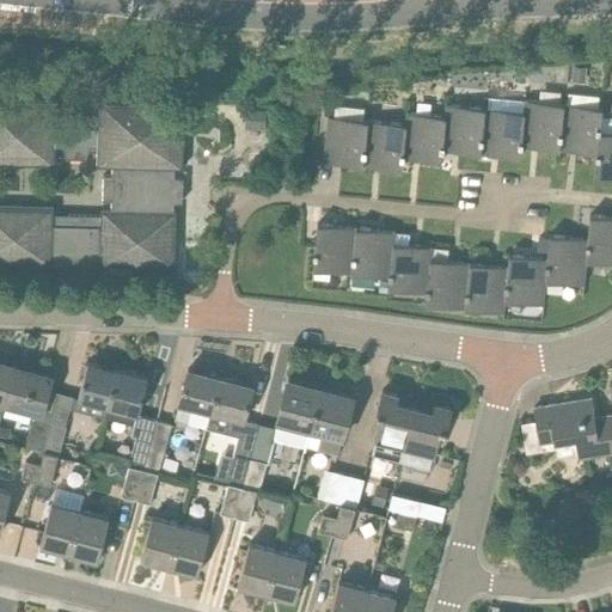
[(571,81),(586,83),(587,68),(573,67),(571,81)]
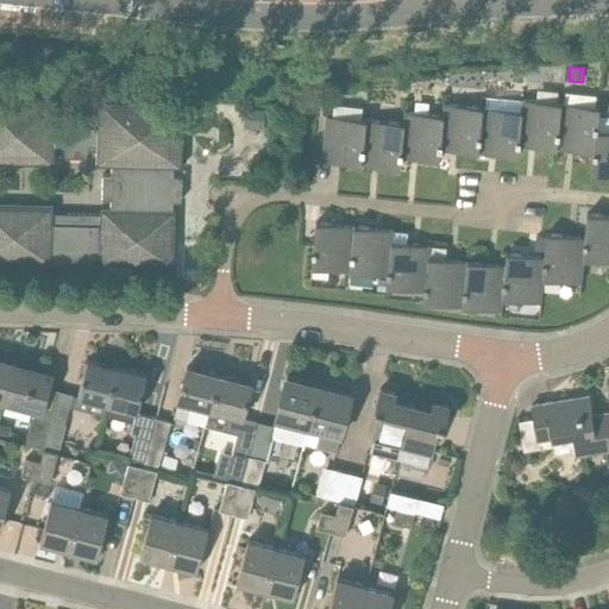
[(512,82),(522,82),(523,71),(513,70),(512,82)]
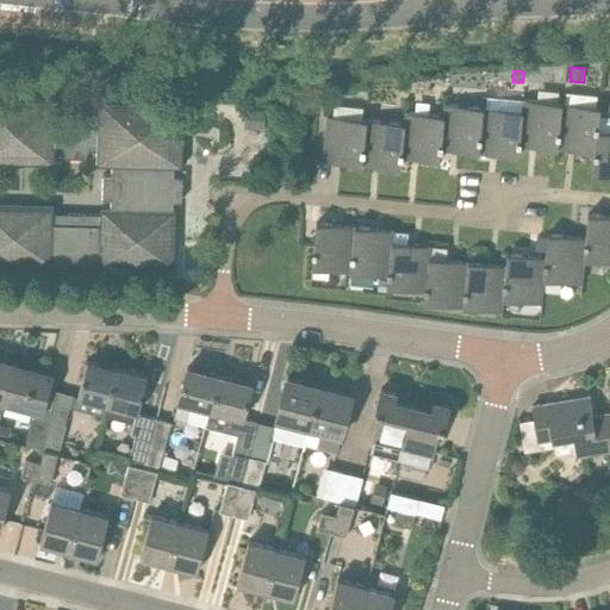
[(599,112),(609,113),(609,110),(609,99),(599,98),(598,109),(598,112),(599,112)]
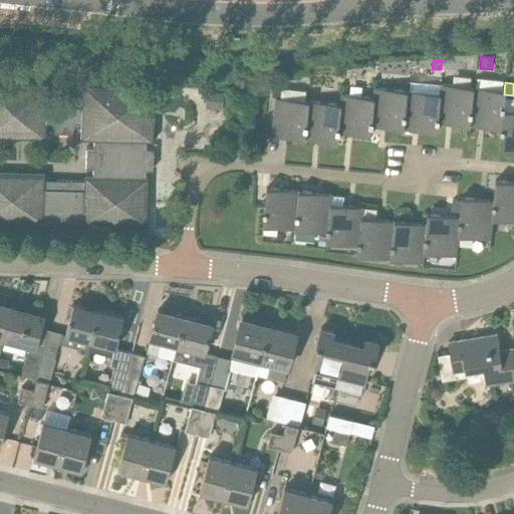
[(46,98),(47,86),(0,84),(0,138),(45,140),(46,122),(53,122),(55,134),(71,134),(74,123),(81,123),(81,141),(94,141),(93,149),(87,148),(86,169),(93,169),(93,177),(84,177),(84,183),(44,182),(44,176),(0,174),(0,220),(43,222),(85,223),(147,225),(148,178),(146,178),(146,171),(153,171),(154,150),(147,150),(147,142),(154,143),(155,89),(81,86),(81,99),(46,98)]
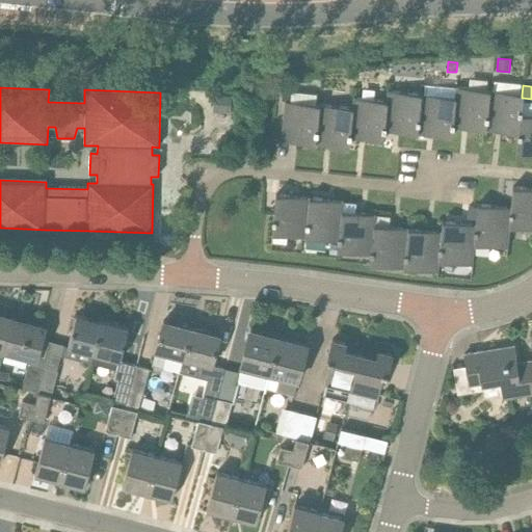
[(452,138),(453,128),(457,88),(456,87),(454,100),(425,96),(421,95),(416,134),(452,138)]
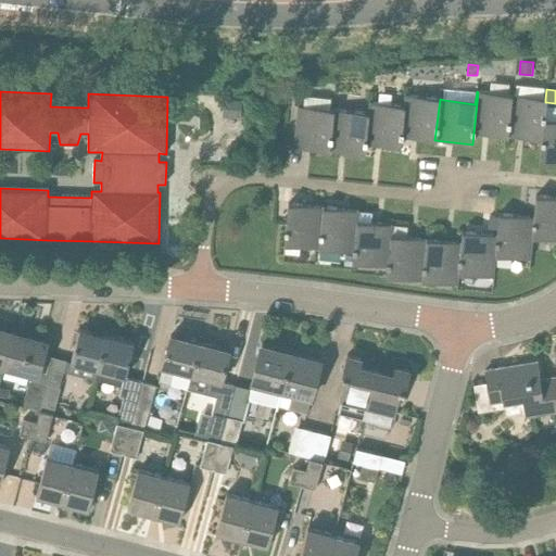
[(507,137),(512,96),(478,92),(474,134),(507,137)]
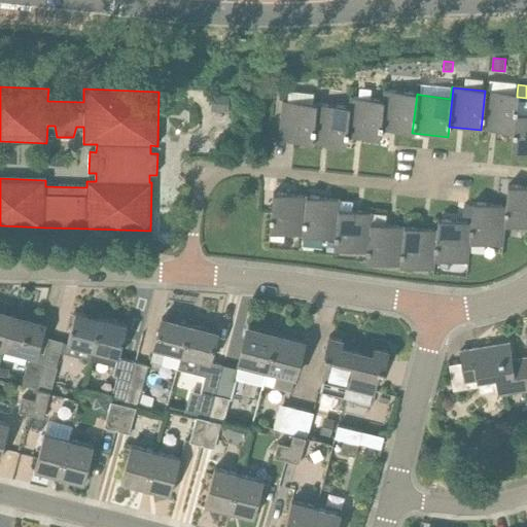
[(282,101),(288,102),(288,92),(288,91),(280,90),(279,101),(282,101)]
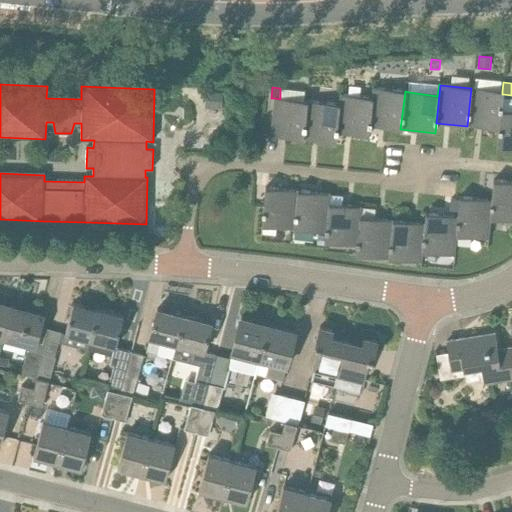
[(308,99),(309,91),(284,87),(283,95),(308,99)]
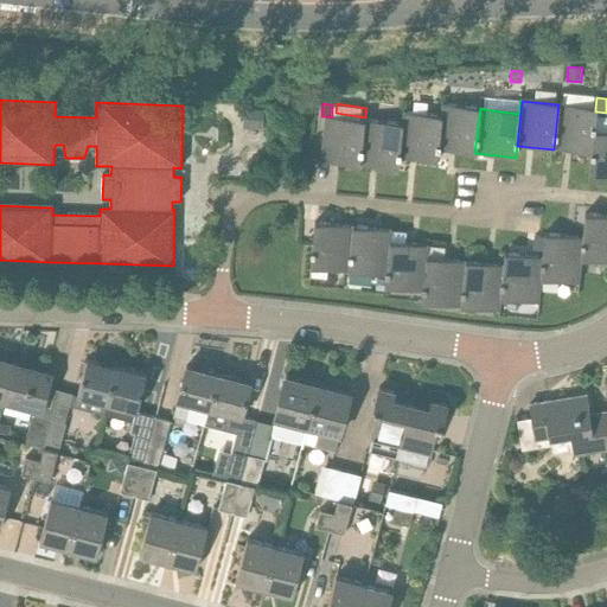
[(438,161),(439,149),(443,104),(441,104),(440,116),(404,113),(400,158),(438,161)]
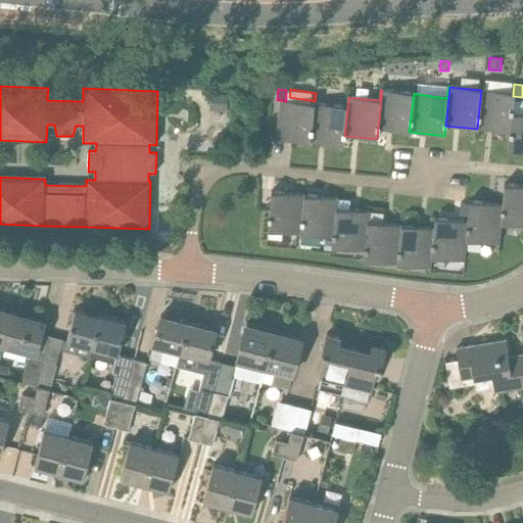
[(409,132),(414,93),(382,90),(378,129),(409,132)]
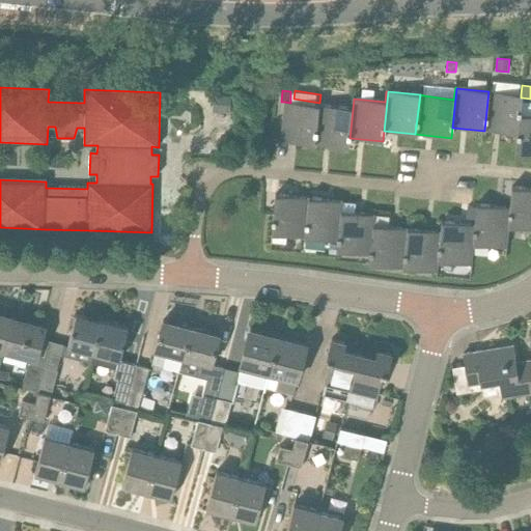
[(516,134),(521,98),(521,94),(488,91),(484,131),(516,134)]
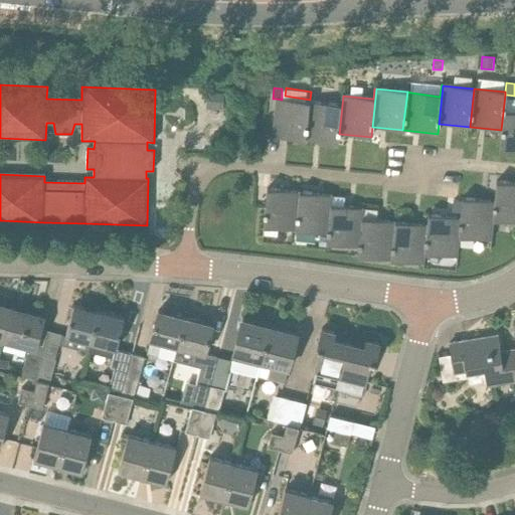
[(223,94),(207,93),(206,110),(223,110),(223,94)]
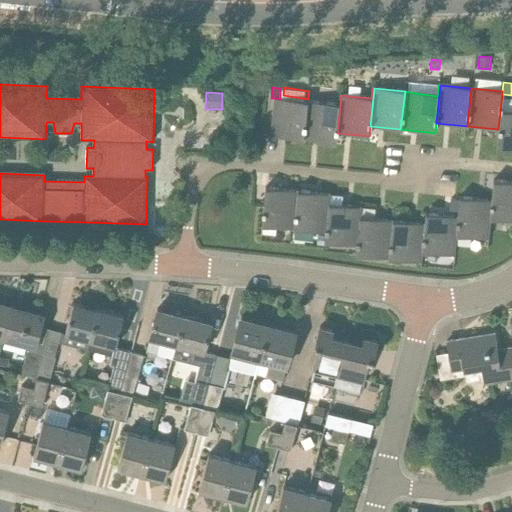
[(511,112),(501,111),(503,94),(502,94),(498,129),(496,149),(511,150),(511,112)]
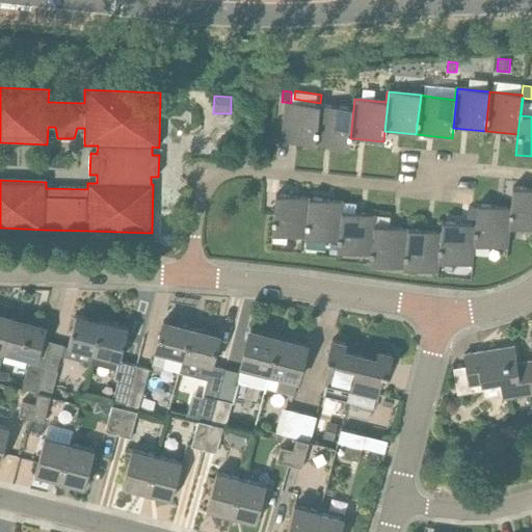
[(350,138),(354,99),(352,99),(351,109),(320,106),(316,145),(349,149),(350,138)]
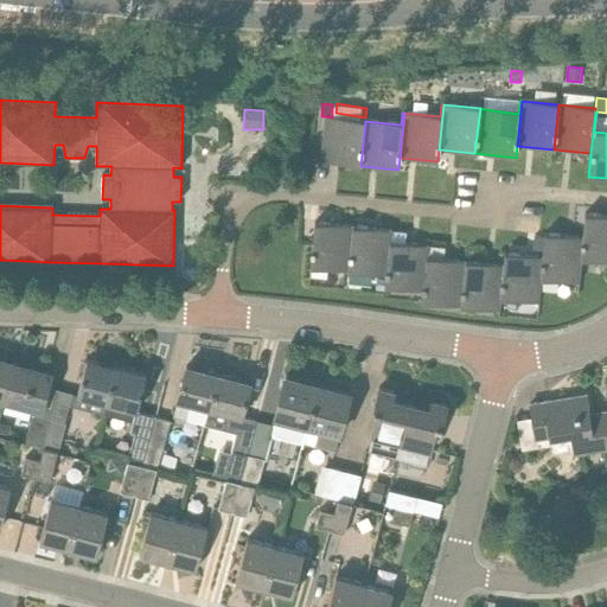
[(365,121),(364,120),(325,116),(321,161),(360,166),(365,121)]
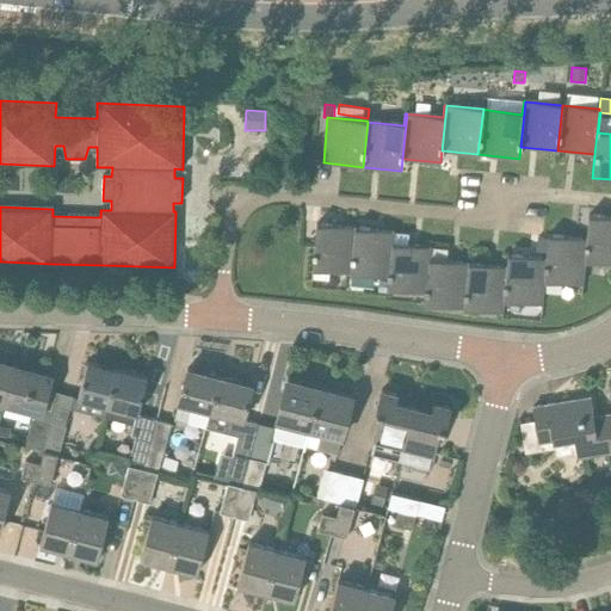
[(610,264),(610,217),(588,216),(586,240),(581,285),(582,285),(586,261),(610,264)]
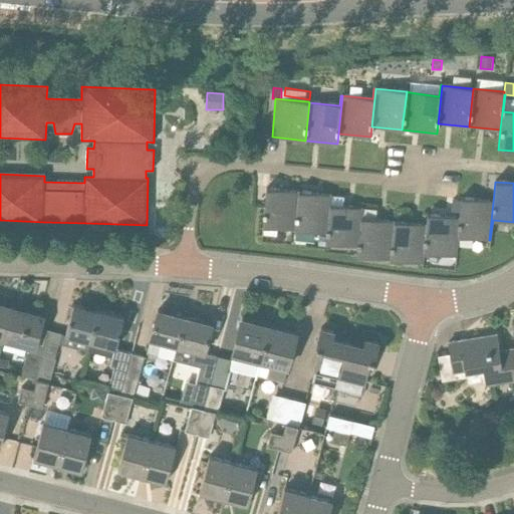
[(262,227),(295,230),(299,192),(266,189),(262,227)]
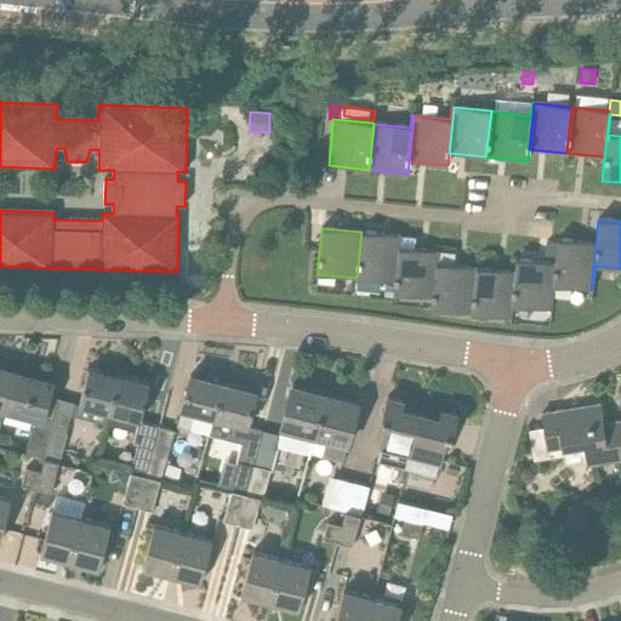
[(394,294),(399,248),(400,237),(362,232),(357,278),(394,283),(393,294),(394,294)]
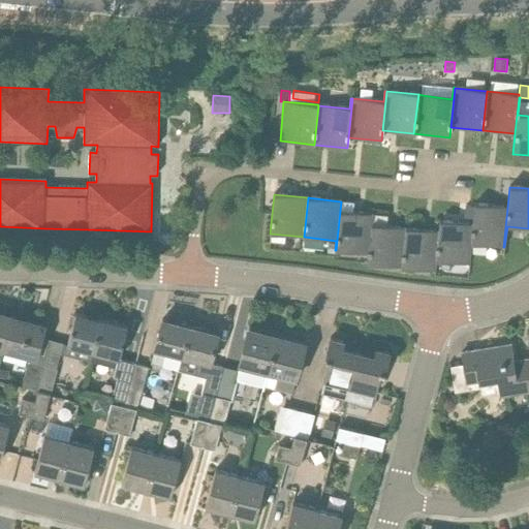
[(471,244),(503,247),(507,208),(474,204),(472,224),(468,263),(469,263),(471,244)]
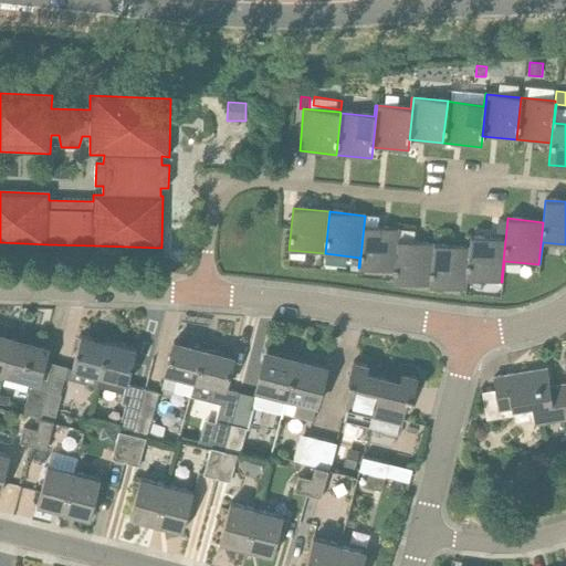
[(394,283),(398,241),(399,230),(364,226),(359,268),(394,271),(392,283),(394,283)]
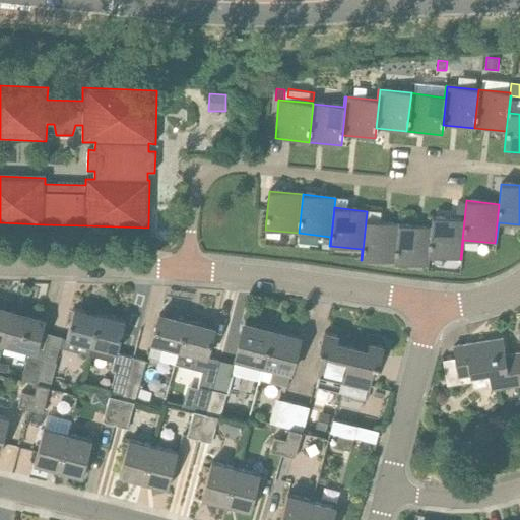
[(429,256),(460,259),(464,220),(432,217),(431,228),(427,266),(428,266),(429,256)]
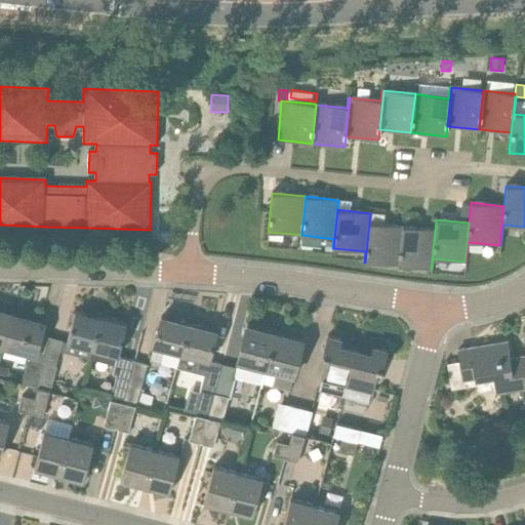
[(398,266),(402,227),(369,224),(365,263),(398,266)]
